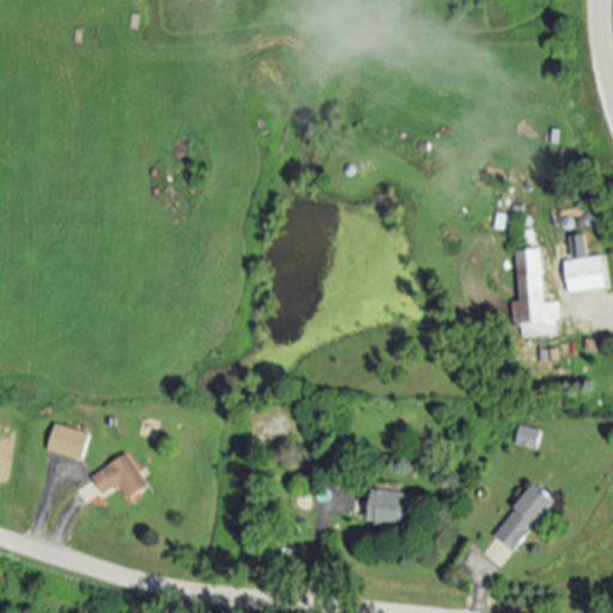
[(575,260),(568,261),(572,292),(611,286),(607,255),(592,256),(588,234),(571,236),(575,260)]
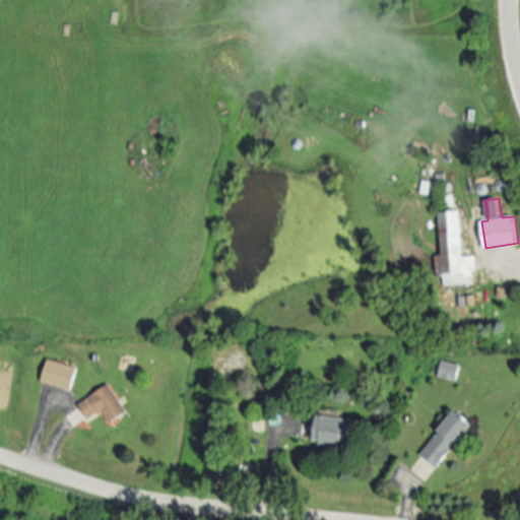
[(462,257),(473,257),(474,284),(458,284),(458,275),(441,275),(439,212),(460,211),(462,257)]
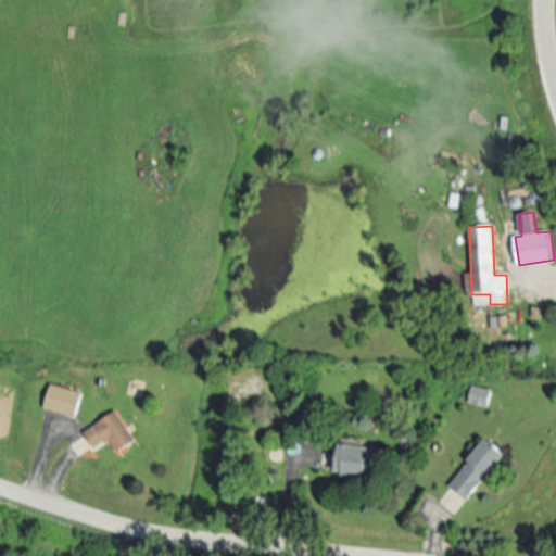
[(76,418),(45,409),(51,386),(83,394),(76,418)]
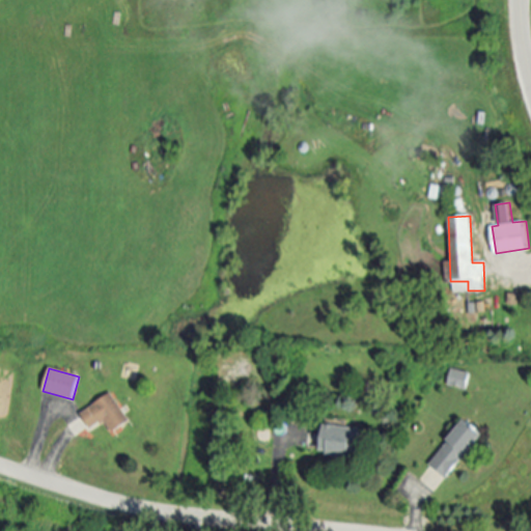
[(448,386),(450,370),(469,373),(466,389),(448,386)]
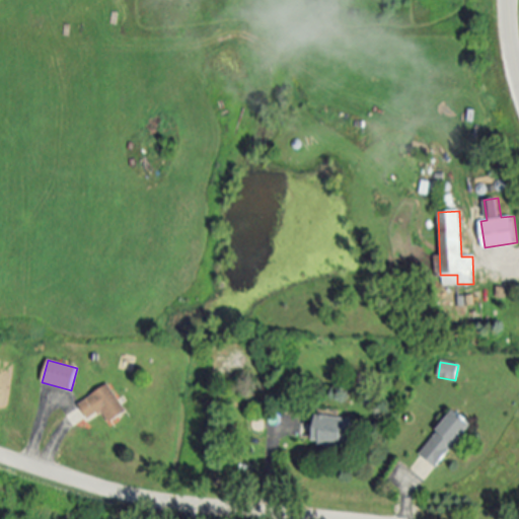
[(102,412),(90,421),(79,405),(107,384),(128,412),(112,424),(102,412)]
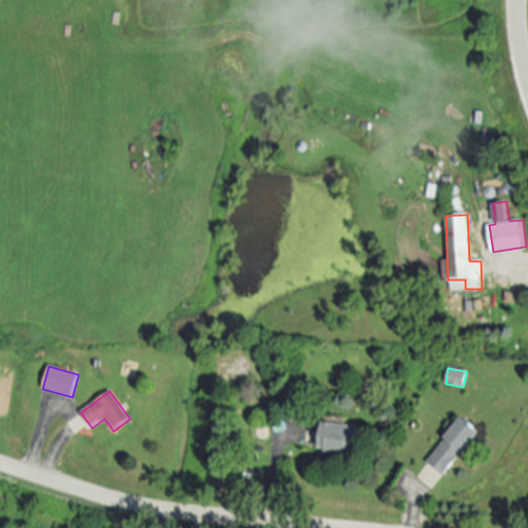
[(481,433),(444,476),(427,460),(463,418),(481,433)]
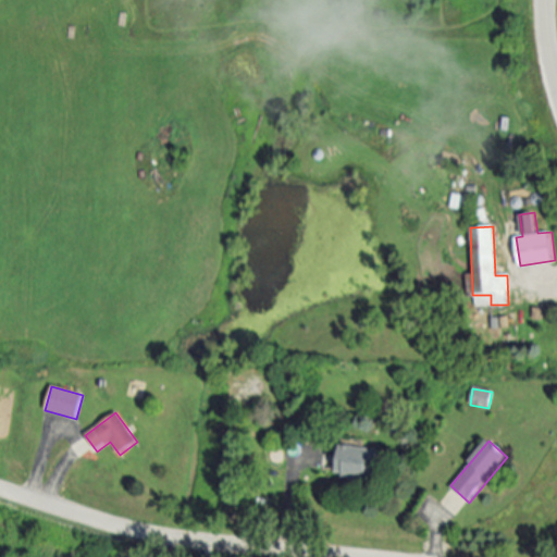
[(378,449),(373,481),(335,477),(339,445),(378,449)]
